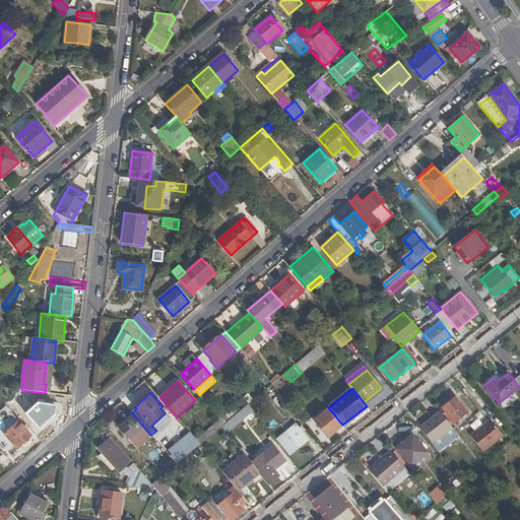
[(285,413),(291,409),(282,398),(277,403),(285,413)]
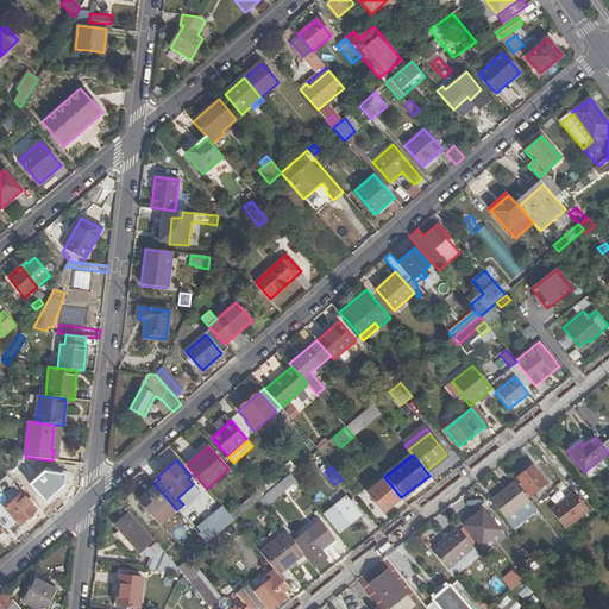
[(531,495),(546,482),(533,466),(516,478),(531,495)]
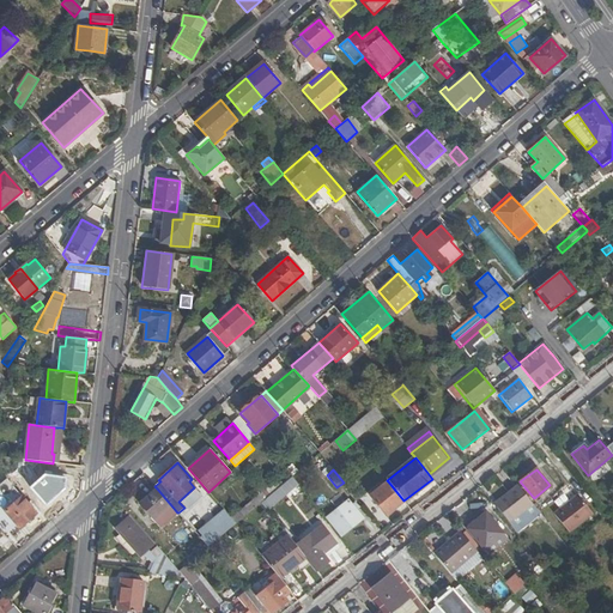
[(387,515),(404,501),(388,481),(371,495),(387,515)]
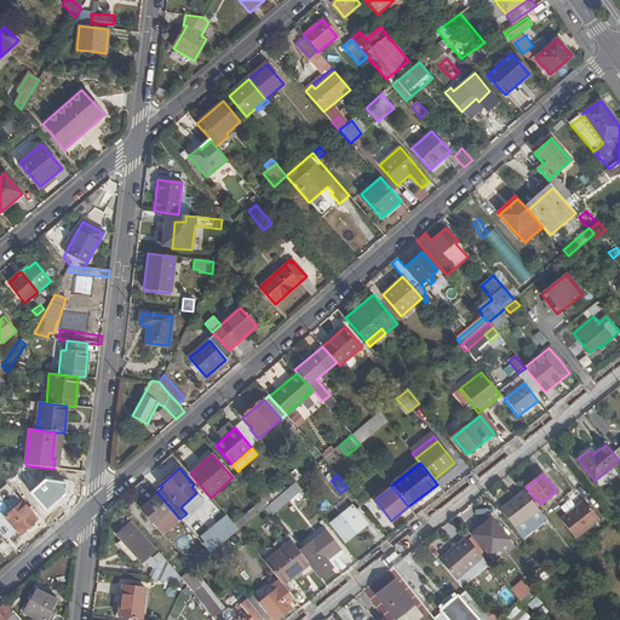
[(520,526),(539,510),(524,489),(504,506),(520,526)]
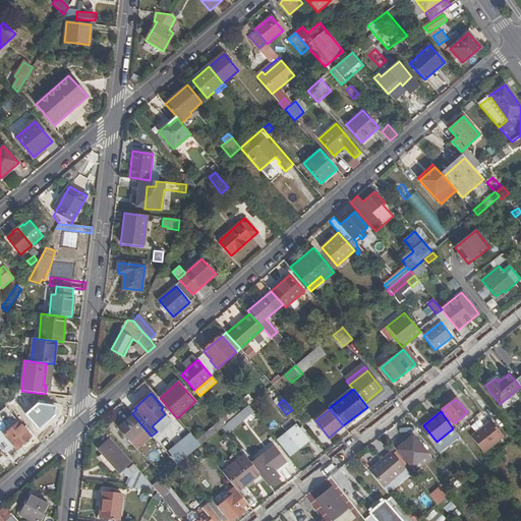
[(224,412),(218,417),(224,425),(226,423),(231,419),(224,412)]
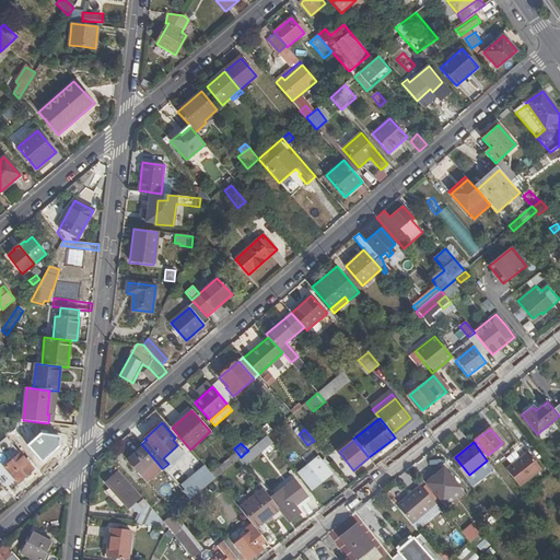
[(163,458),(168,464),(183,451),(177,445),(163,458)]
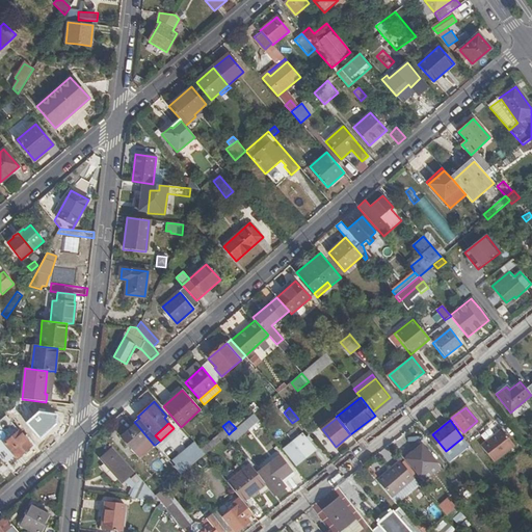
[(139,458),(154,445),(136,424),(121,437),(139,458)]
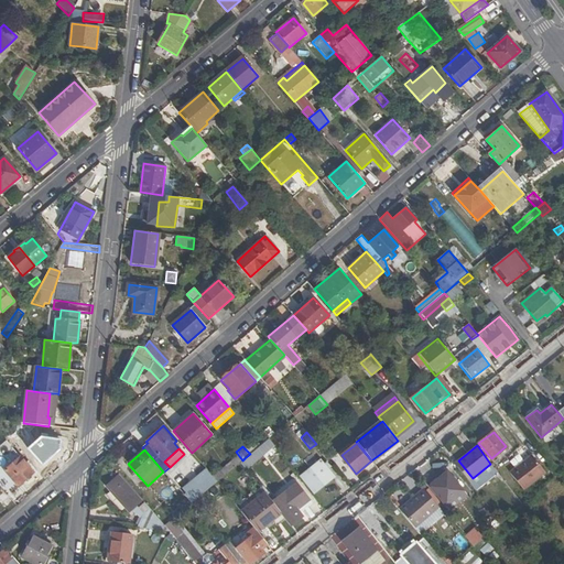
[(261,459),(255,451),(250,454),(245,458),(251,467),(261,459)]
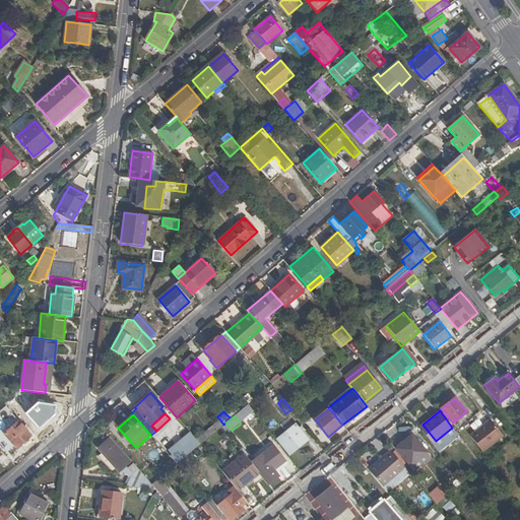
[(502,436),(490,419),(469,436),(481,451),(502,436)]
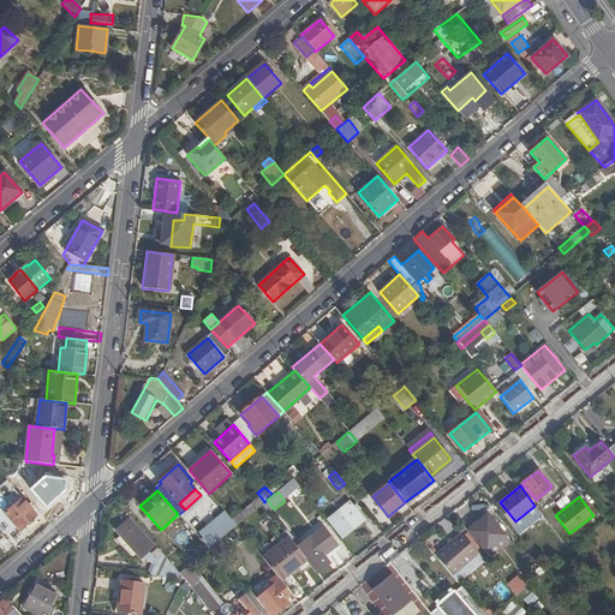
[(22,499),(5,514),(19,531),(37,517),(22,499)]
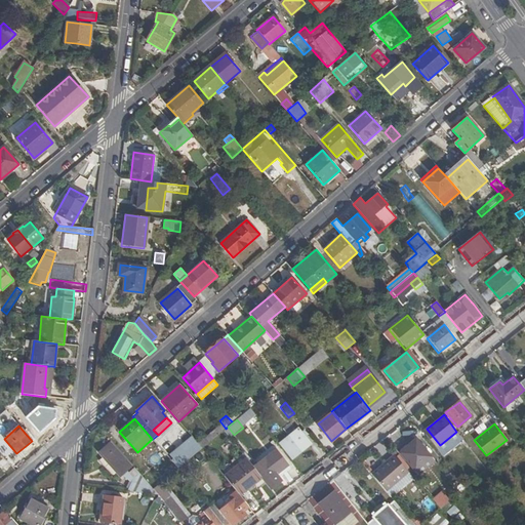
[(306,436),(303,433),(298,428),(280,443),(292,458),(311,444),(306,436)]
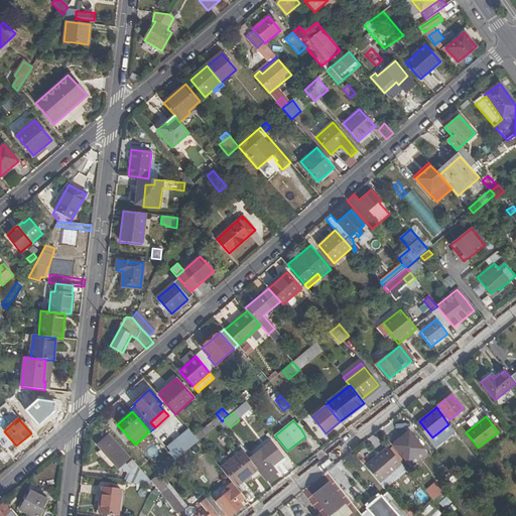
[(427,454),(409,432),(393,445),(411,467),(427,454)]
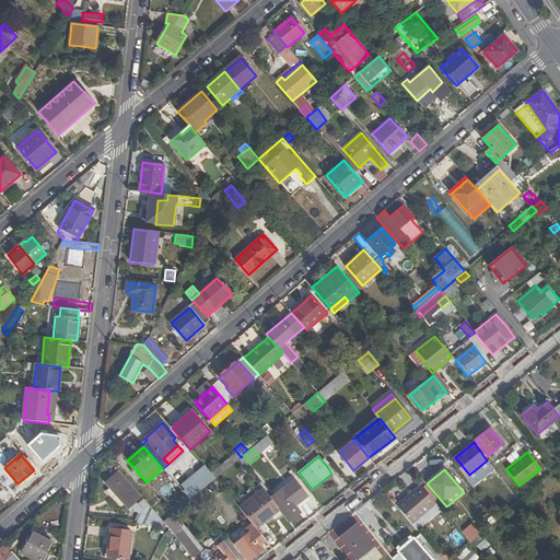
[(141,515),(138,524),(168,527),(164,522),(119,471),(107,482),(130,509),(133,505),(141,515)]
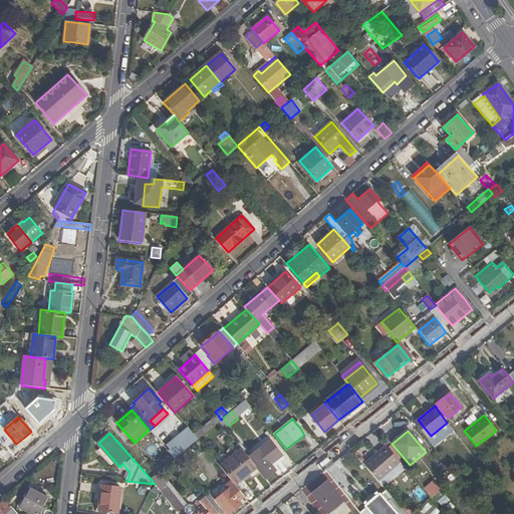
[(183,438),(168,451),(170,454),(175,458),(184,451),(198,439),(194,435),(186,441),(183,438)]
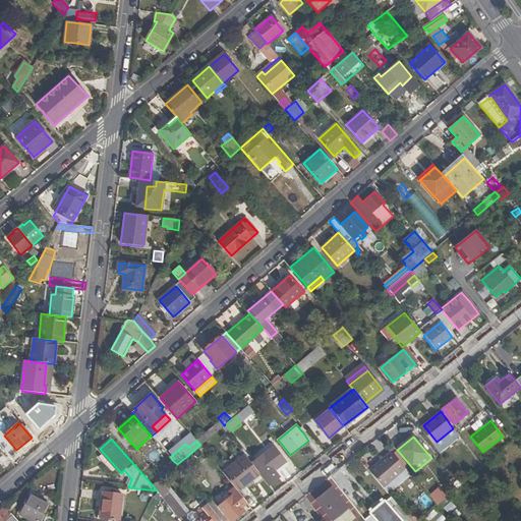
[(266,463),(256,471),(259,474),(269,485),(279,477),(275,471),(284,464),(272,450),(262,458),(266,463)]
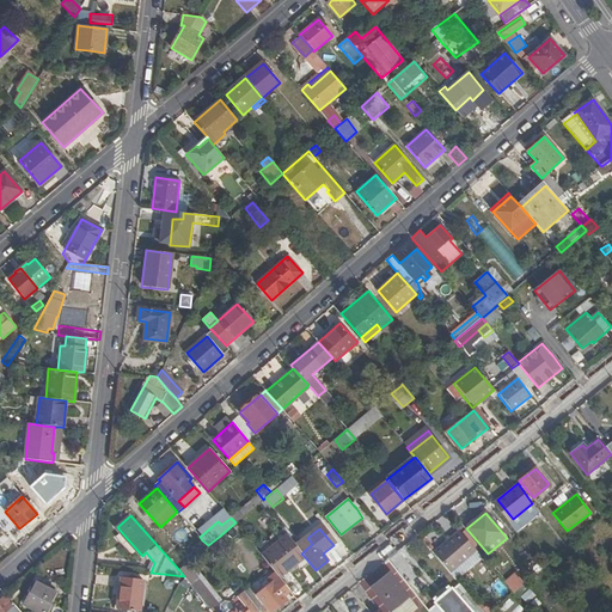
[(450,573),(476,550),(459,531),(433,554),(450,573)]
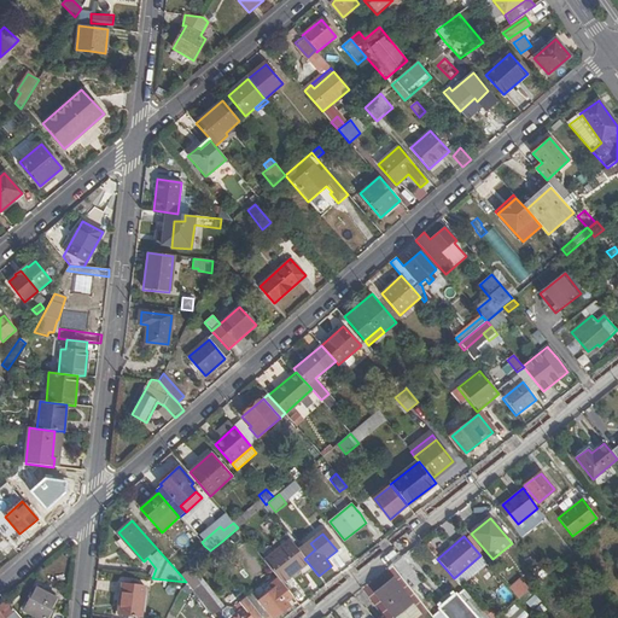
[(283,583),(308,563),(304,559),(290,541),(264,561),(278,578),(283,583)]
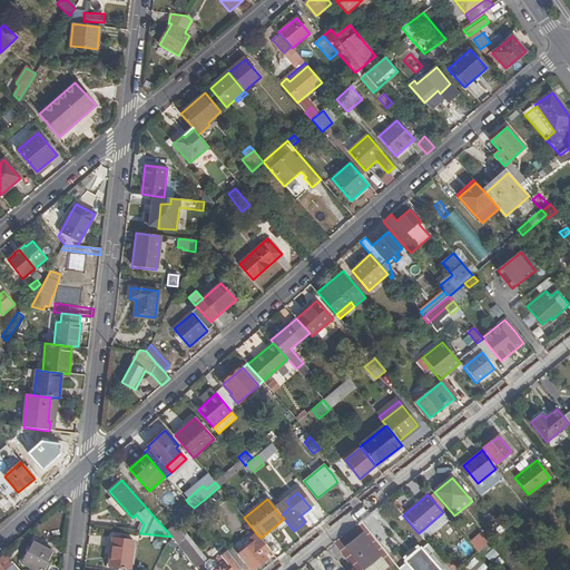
[(210,507),(204,500),(194,508),(199,517),(210,507)]
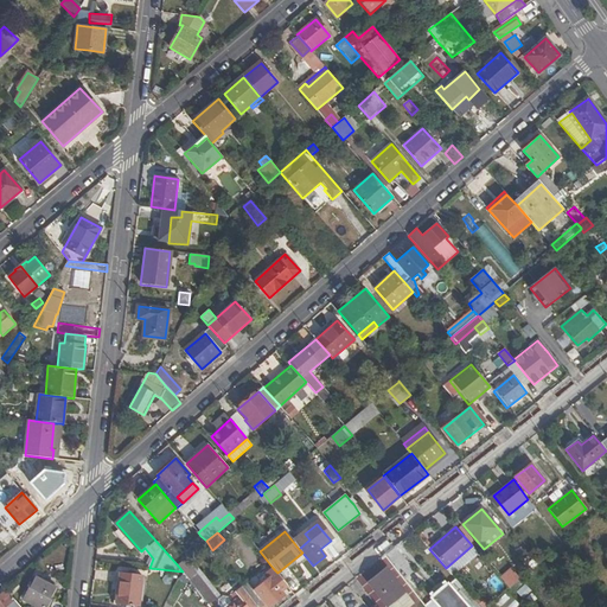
[(190,545),(195,550),(206,541),(200,536),(190,545)]
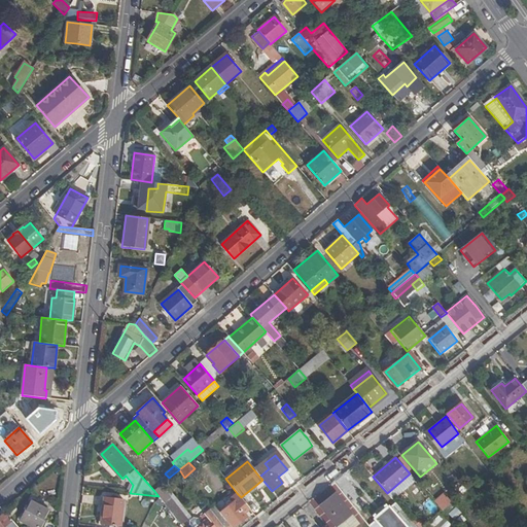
[(349,502),(359,495),(345,473),(335,481),(349,502)]
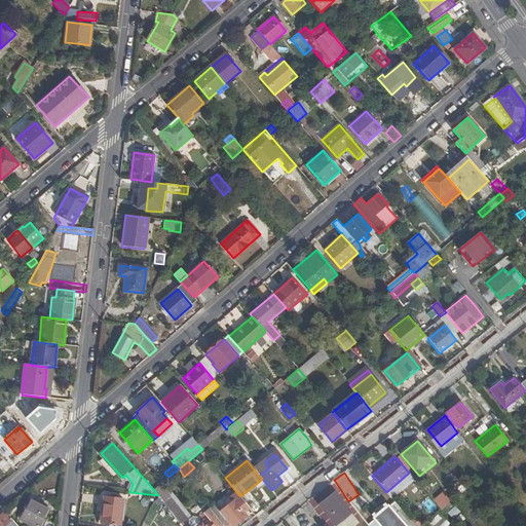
[(188,518),(160,484),(154,490),(158,495),(163,502),(181,523),(188,518)]
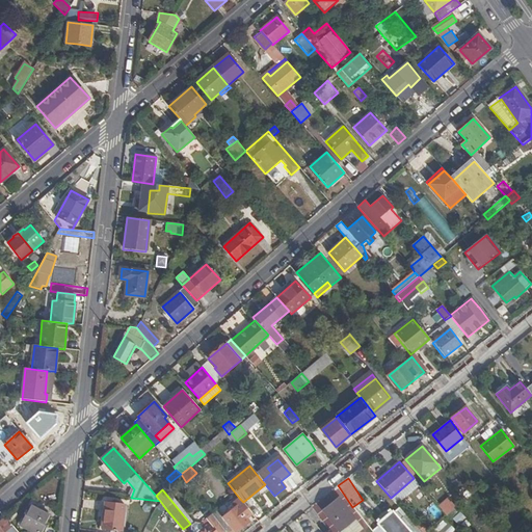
[(432,513),(439,507),(428,496),(422,501),(432,513)]
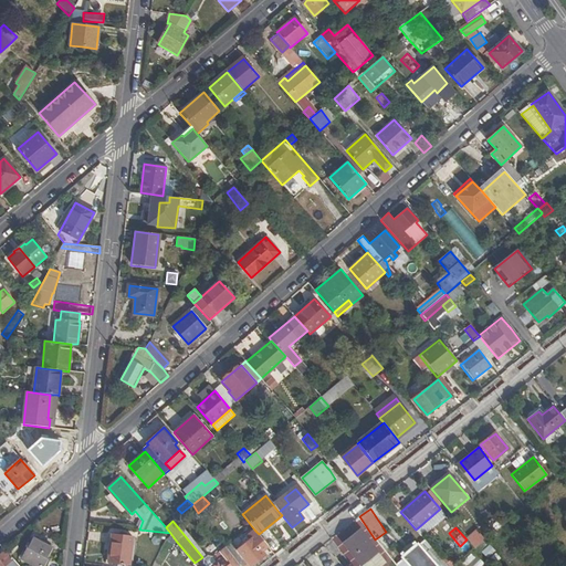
[(254,530),(248,535),(250,538),(244,544),(239,548),(232,542),(226,547),(240,565),(251,565),(265,555),(263,552),(269,547),(259,534),(254,530)]
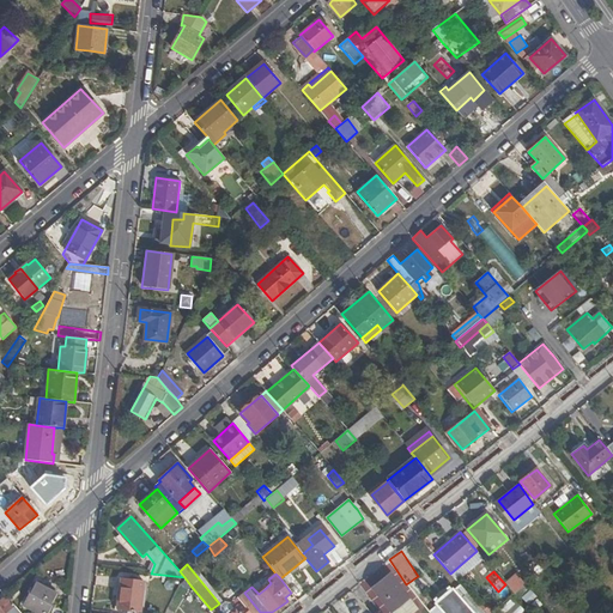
[(516,576),(505,584),(514,595),(525,587),(516,576)]
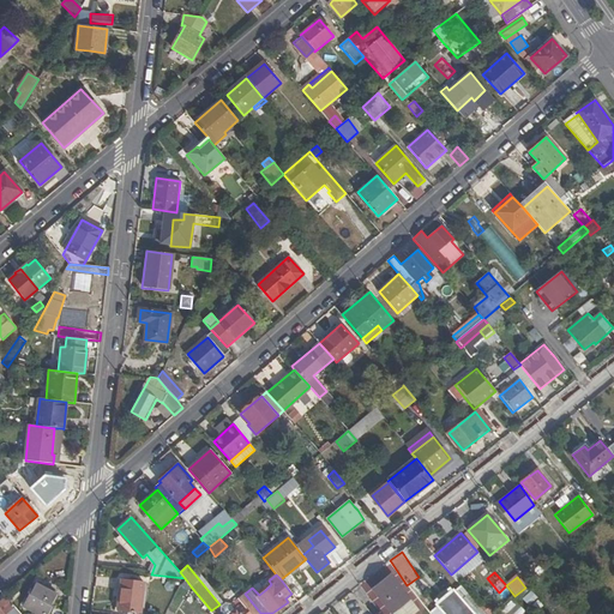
[(386,583),(384,581),(373,588),(391,612),(409,597),(393,578),(386,583)]
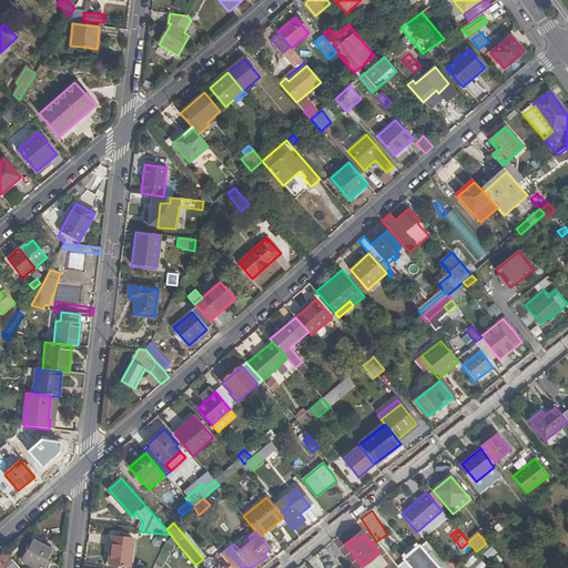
[(113,536),(110,565),(129,567),(132,538),(113,536)]
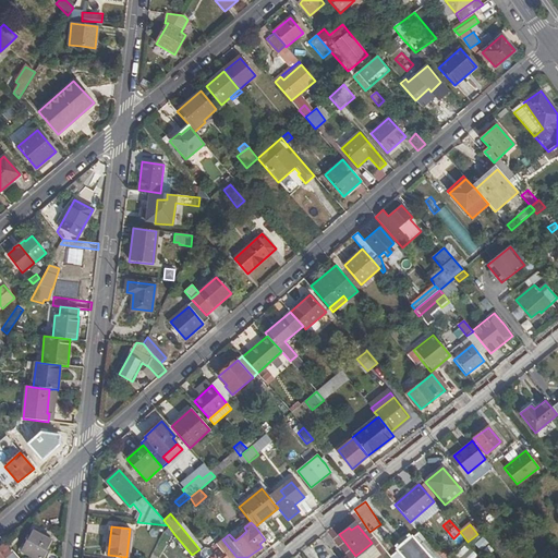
[(33,531),(22,552),(34,557),(43,557),(51,540),(33,531)]
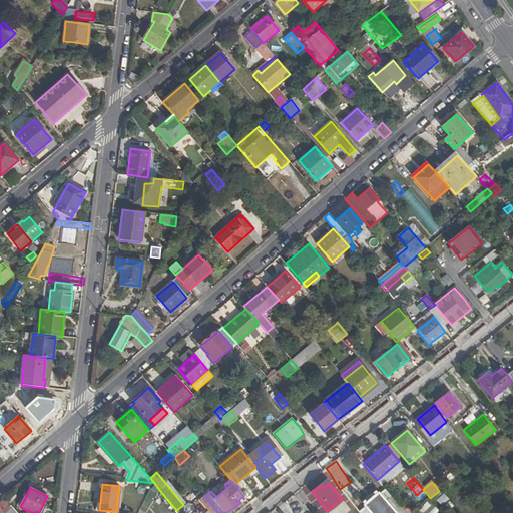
[(442,494),(436,501),(449,510),(454,503),(442,494)]
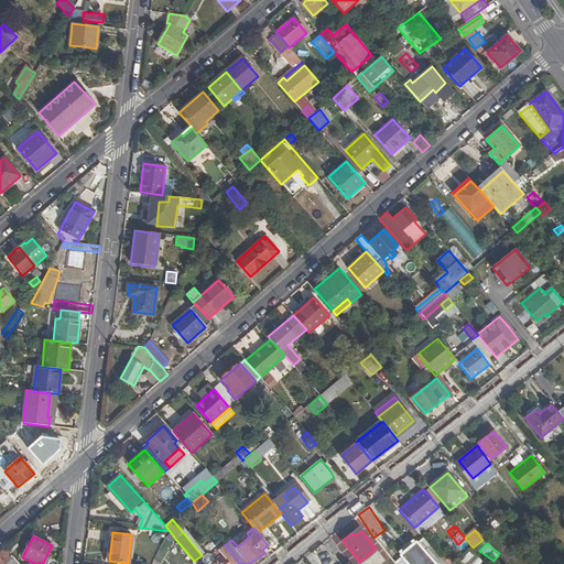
[(212,563),(237,563),(239,563),(225,545),(212,555),(217,561),(212,563)]
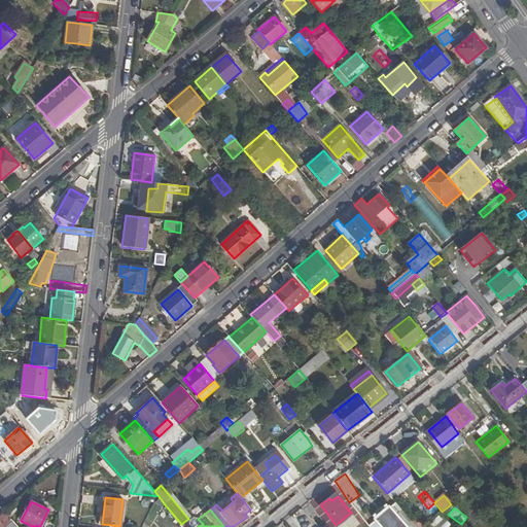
[(411,526),(412,526),(398,512),(390,518),(393,522),(387,526),(411,526)]
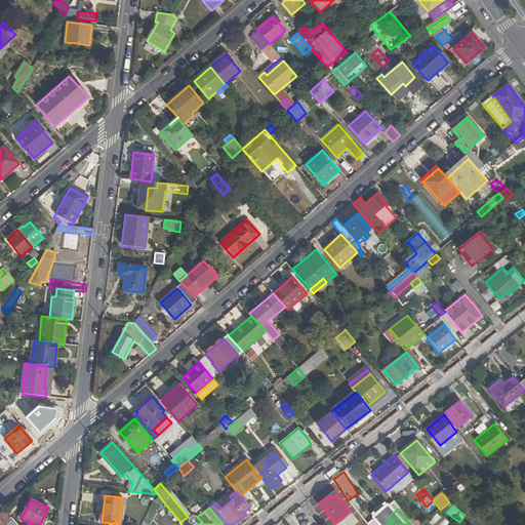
[(17,524),(12,519),(11,520),(4,511),(0,514),(0,524),(17,524)]
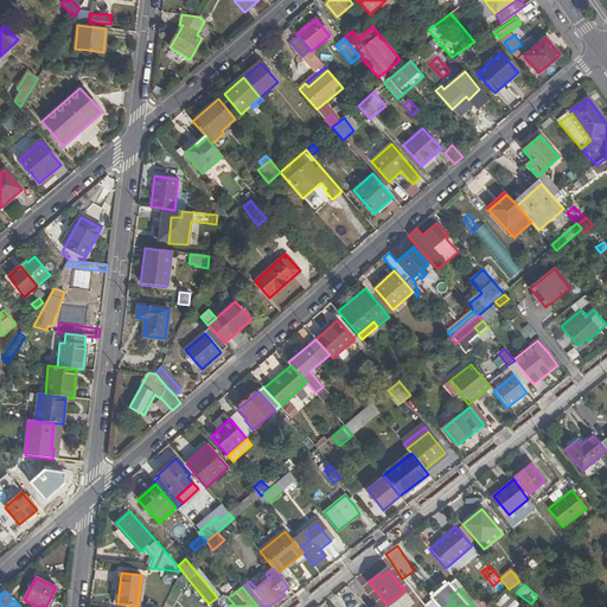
[(449,596),(441,604),(443,606),(446,606),(453,601),(449,596)]
